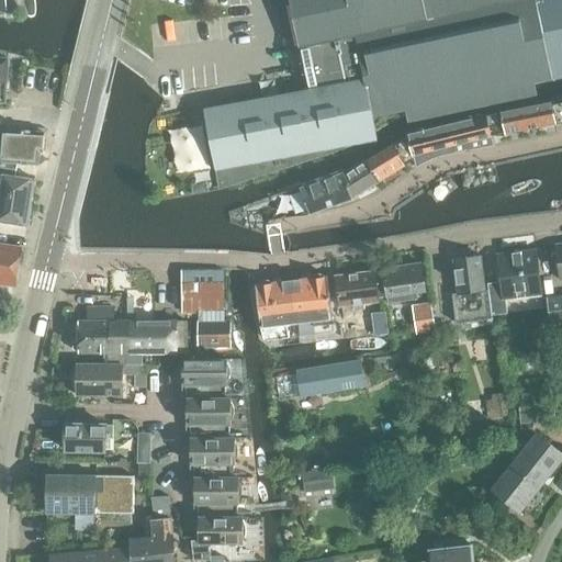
[(561,0),(289,0),(304,68),(304,69),(308,89),(205,108),(211,139),(218,178),(220,187),(348,146),(379,139),(373,115),(404,109),(535,80),(561,75),(561,0)]
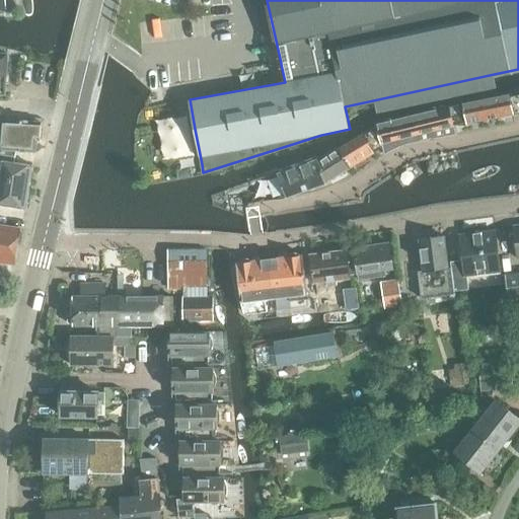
[(518,89),(507,92),(512,112),(518,110),(518,89)]
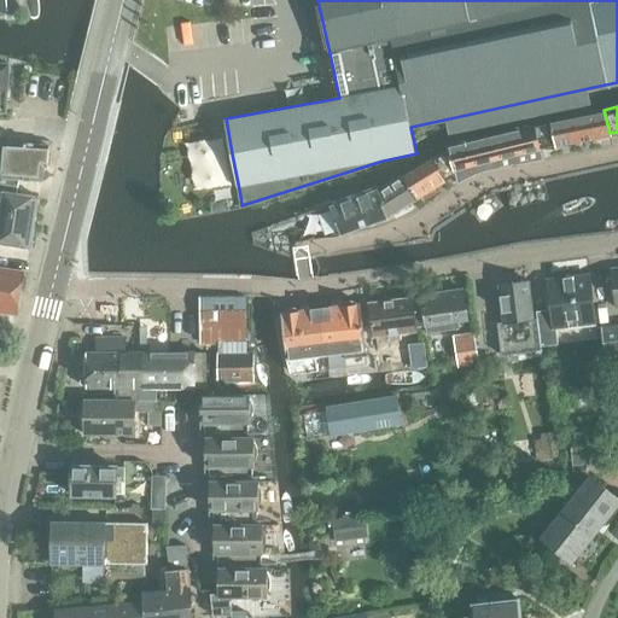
[(604,110),(534,126),(538,150),(610,133),(604,110)]
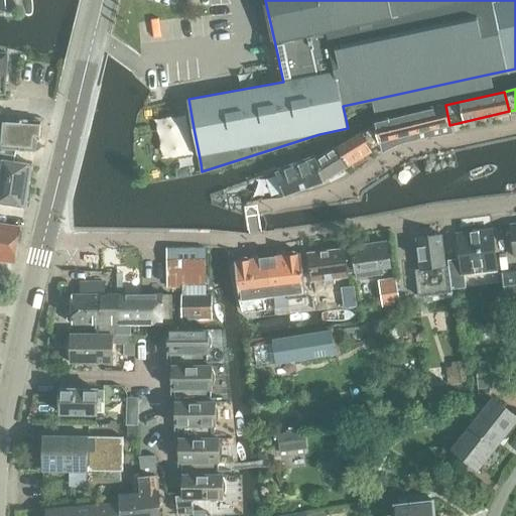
[(376,125),(362,133),(372,150),(379,145),(378,141),(449,125),(445,105),(375,122),(376,123),(376,125)]
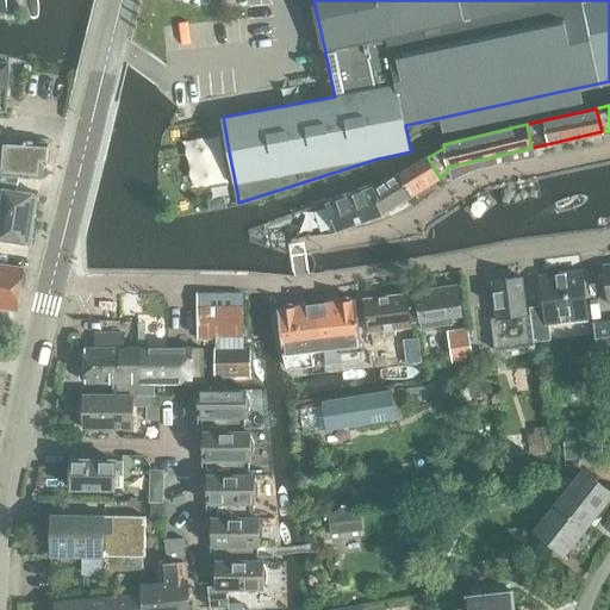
[(197,185),(230,176),(219,130),(185,139),(197,185)]
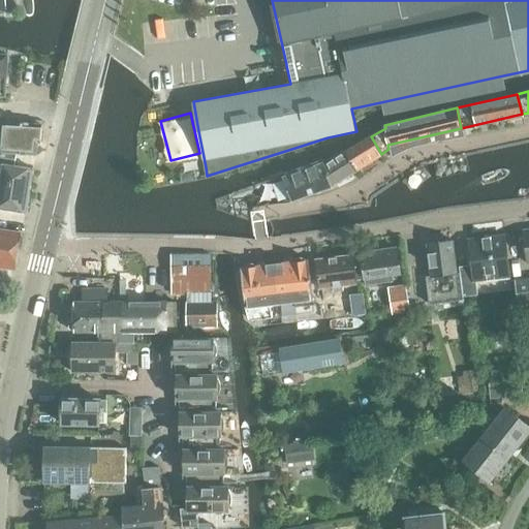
[(0,152),(1,152),(5,152),(17,153),(36,155),(37,143),(39,143),(41,124),(4,121),(2,136),(0,136),(0,152)]
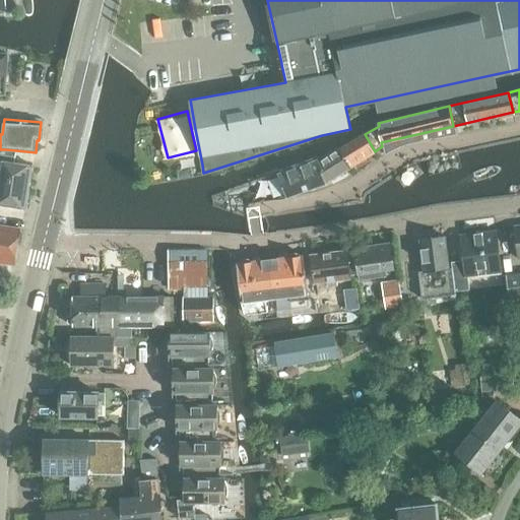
[(365,134),(341,146),(350,166),(375,151),(365,134)]
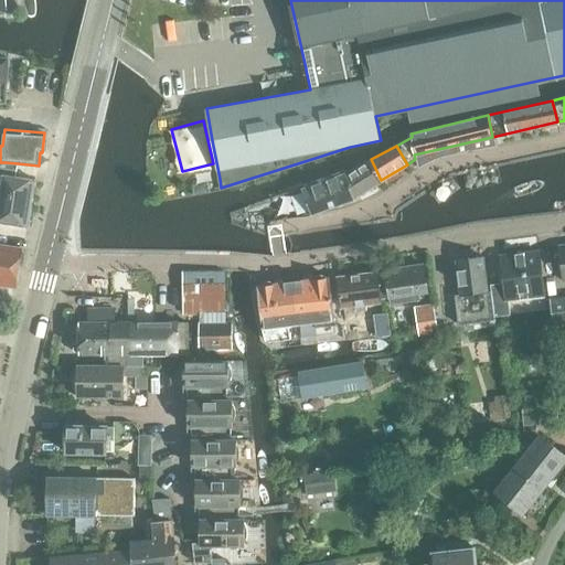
[(347,173),(300,190),(310,214),(354,199),(353,198),(354,196),(381,180),(371,159),(347,174),(347,173)]
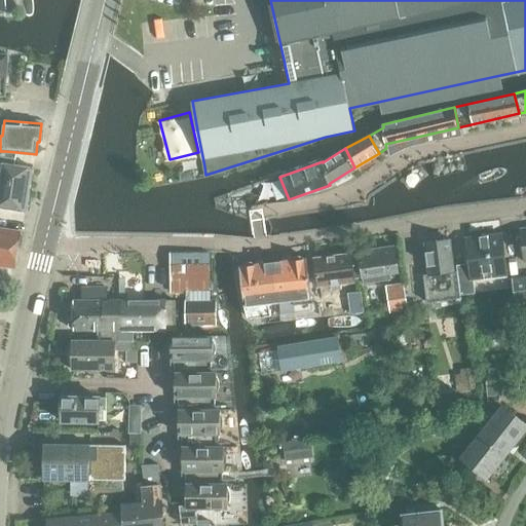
[(0,151),(0,205),(25,211),(26,211),(33,167),(32,167),(14,164),(16,152),(5,151),(1,151),(0,151)]
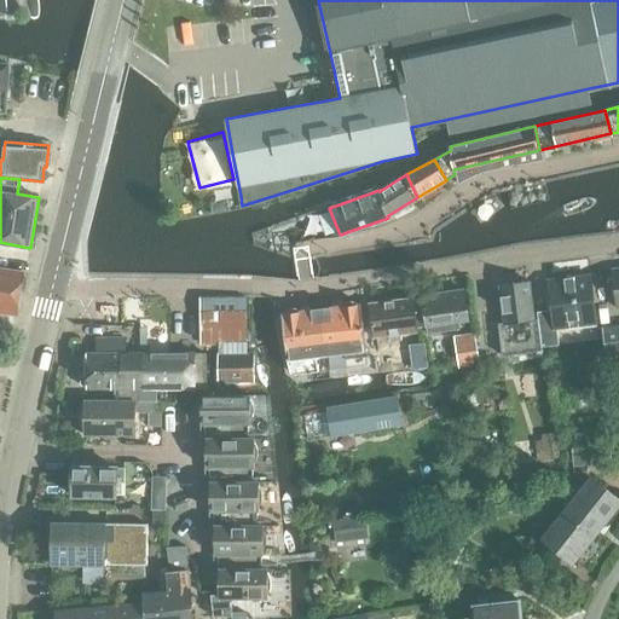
[(0,311),(15,314),(22,271),(0,266),(0,311)]
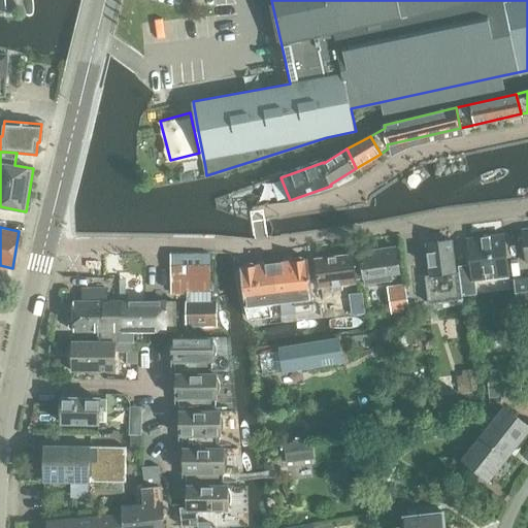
[(458,267),(459,272),(462,297),(476,296),(474,282),(506,277),(504,256),(502,234),(467,238),(470,265),(458,267)]
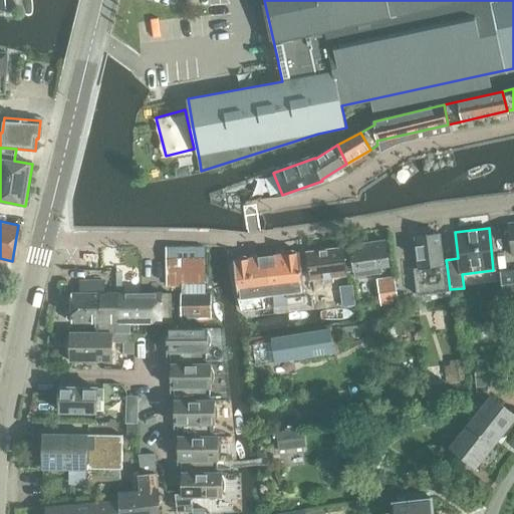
[(439,235),(416,238),(420,269),(414,270),(416,293),(450,289),(447,265),(443,265),(439,235)]
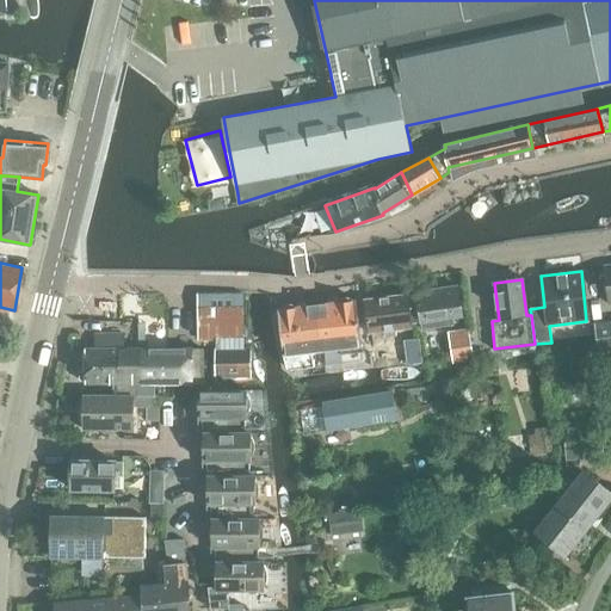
[(456,315),(464,314),(461,283),(420,289),(426,325),(457,321),(456,315)]
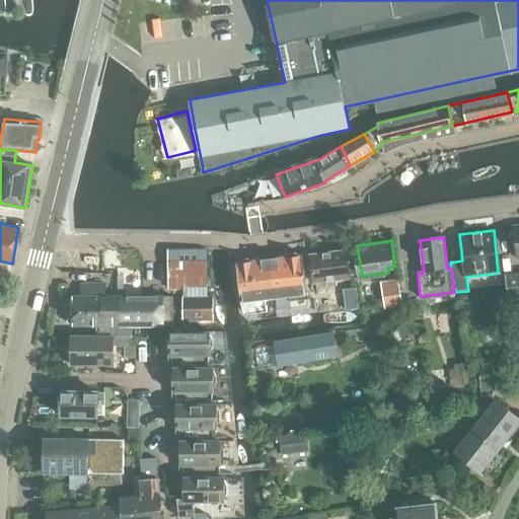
[(338,277),(351,276),(348,247),(311,251),(314,280),(327,278),(328,283),(338,282),(338,277)]
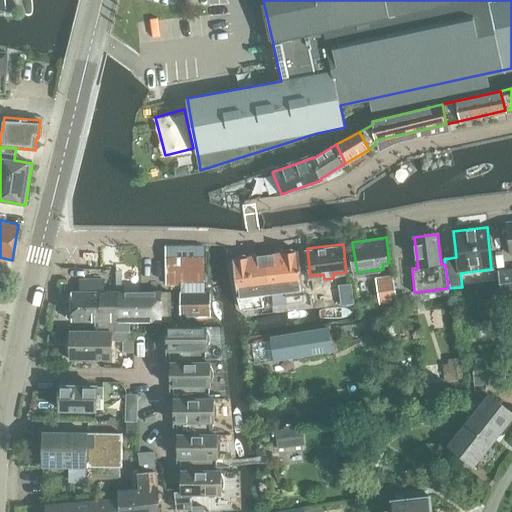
[(179,285),(179,292),(205,292),(202,246),(165,246),(165,285),(179,285)]
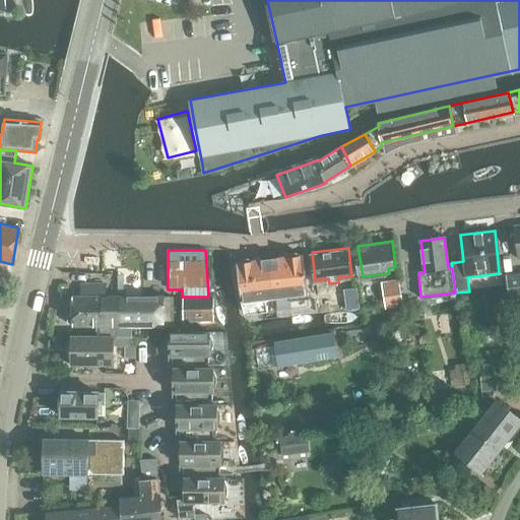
[(288,257),(272,259),(277,300),(279,311),(309,307),(303,255),(300,255),(297,252),(290,253),(287,256),(288,257)]
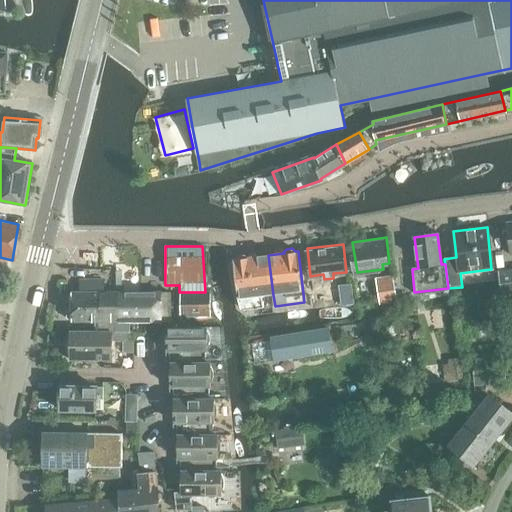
[(236,259),(235,259),(241,307),(245,310),(275,306),(273,295),(268,255),(248,257),(245,255),(238,255),(236,258),(236,259)]
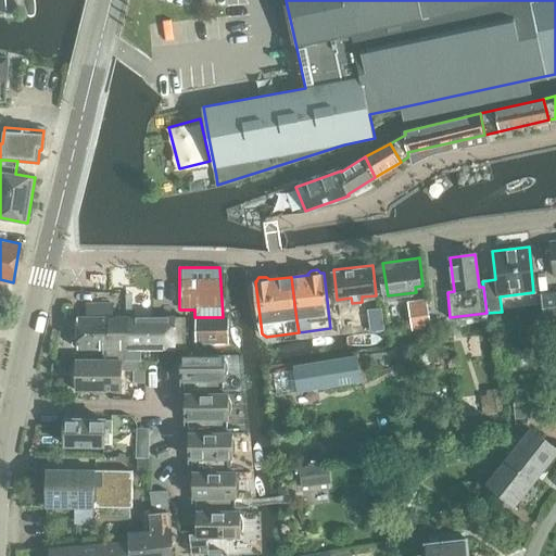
[(555,318),(555,292),(541,294),(544,320),(555,318)]
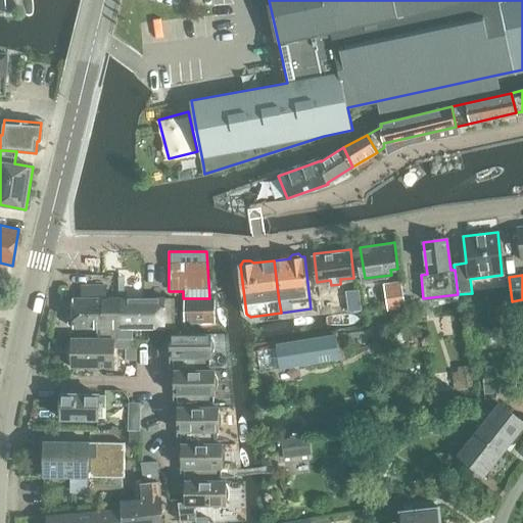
[(402,284),(384,286),(387,311),(406,307),(402,284)]
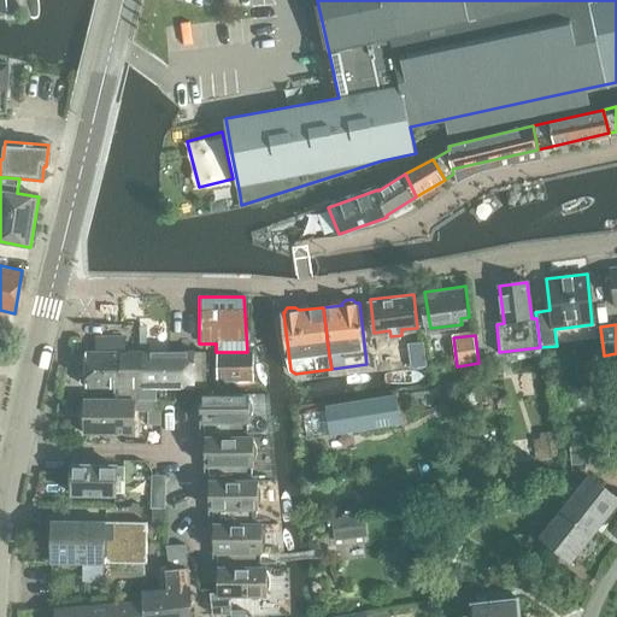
[(87,369),(82,372),(82,381),(87,385),(87,386),(118,386),(118,399),(137,399),(137,386),(142,386),(141,351),(124,351),(124,338),(93,339),(93,351),(87,351),(87,369)]
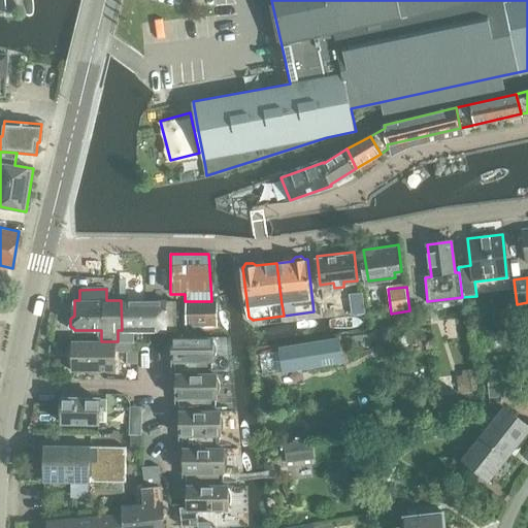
[(362,292),(350,294),(352,314),(364,312),(362,292)]
